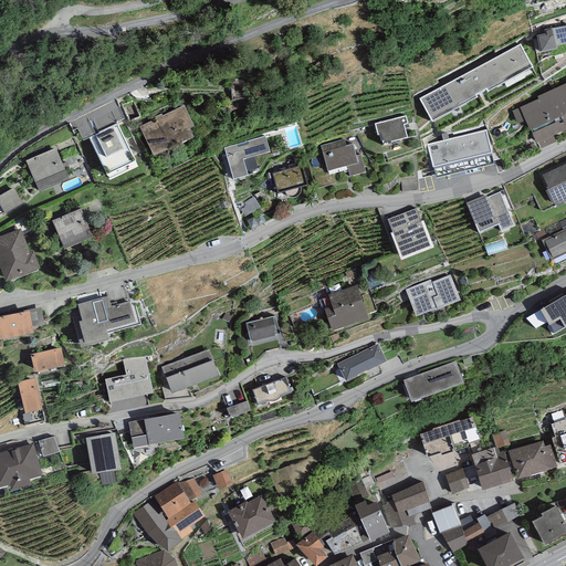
[(565,25),(553,28),(544,30),(545,33),(536,35),(541,52),(557,49),(557,46),(565,43),(565,25)]
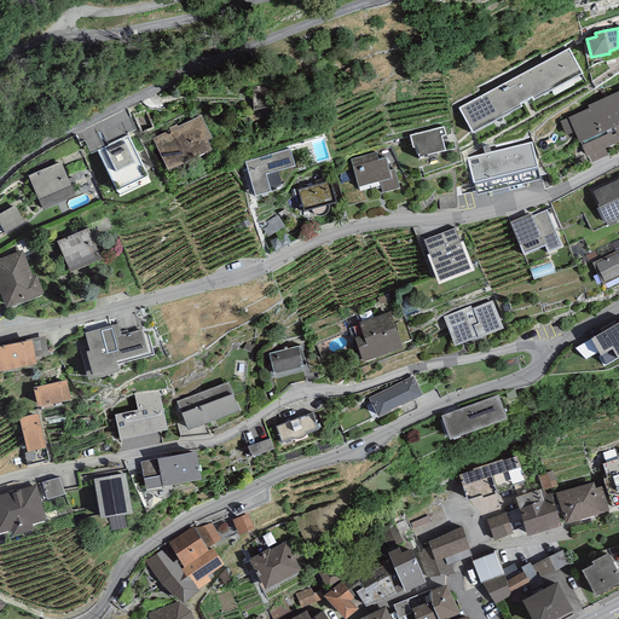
[(568,48),(460,108),(473,132),(521,105),(520,103),(532,97),(533,99),(582,73),(568,48)]
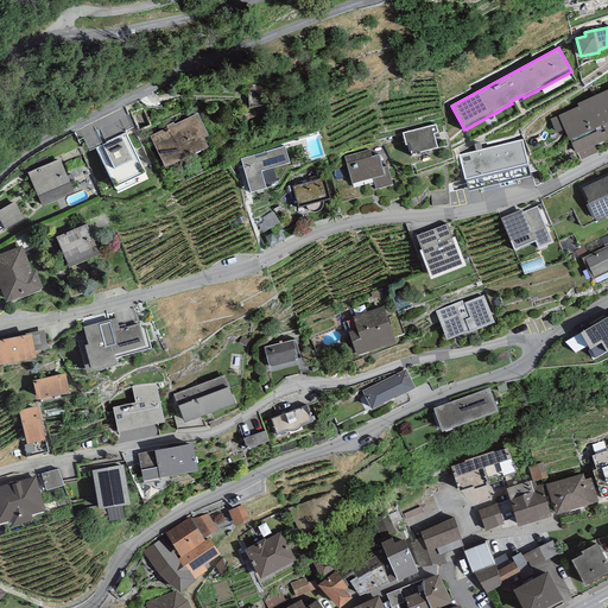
[(607,89),(577,103),(578,107),(550,119),(556,133),(564,130),(575,154),(578,153),(581,159),(597,152),(594,146),(607,139),(607,89)]
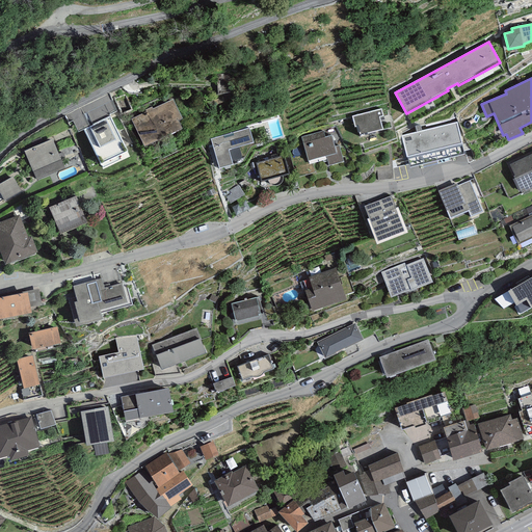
[(147,112),(131,120),(144,147),(182,129),(178,121),(182,118),(174,100),(153,109),(152,107),(145,110),(147,112)]
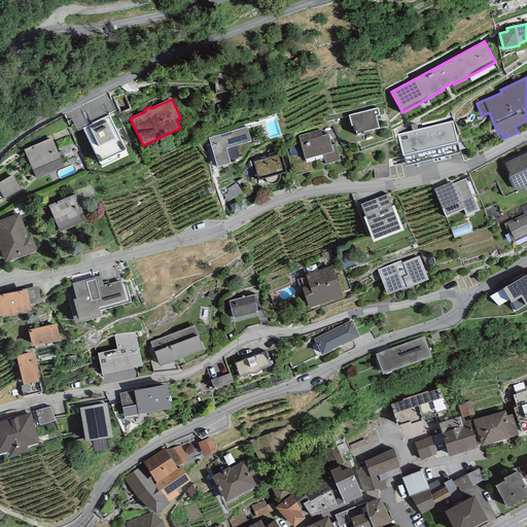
[(378,107),(349,115),(351,127),(353,126),(355,135),(379,129),(376,116),(380,115),(378,107)]
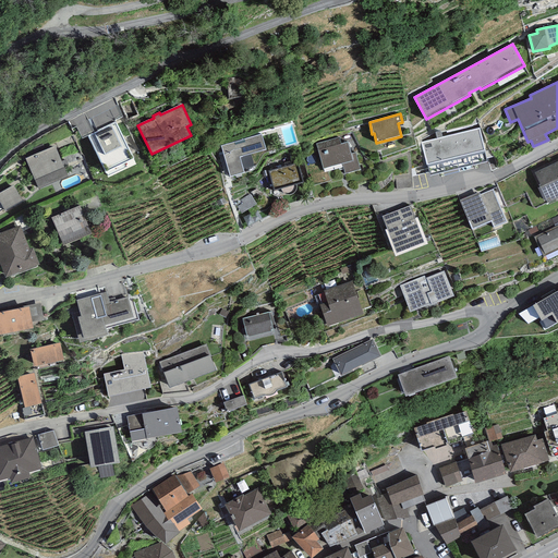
[(116,122),(86,136),(105,172),(134,158),(116,122)]
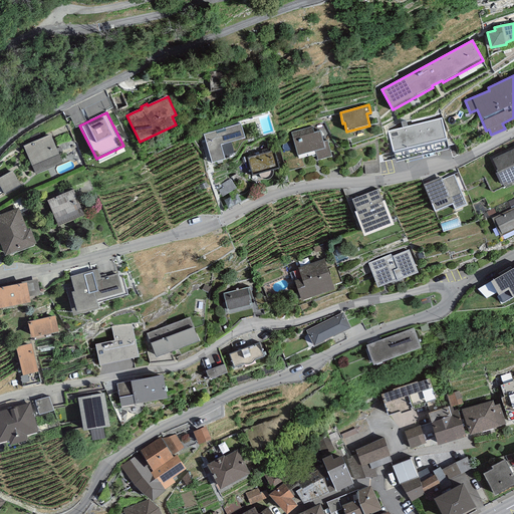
[(442,117),(388,131),(396,162),(449,149),(442,117)]
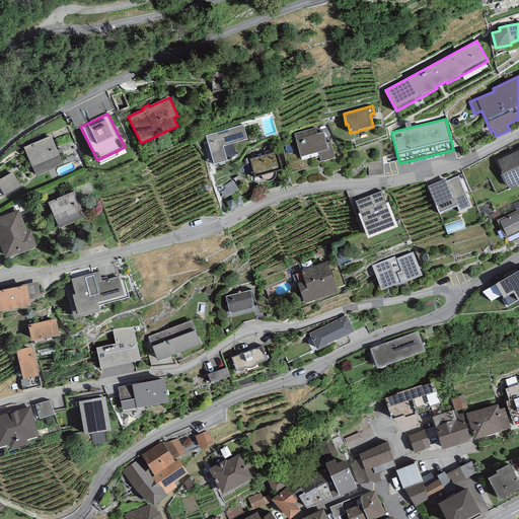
[(243,125),(206,135),(214,164),(227,160),(223,146),(247,139),(243,125)]
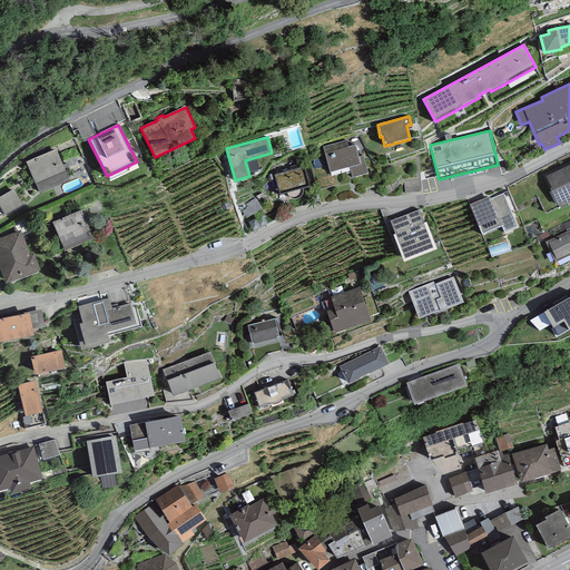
[(346,140),(323,147),(331,173),(350,167),(352,177),(367,174),(363,156),(359,157),(355,146),(349,147),(346,140)]
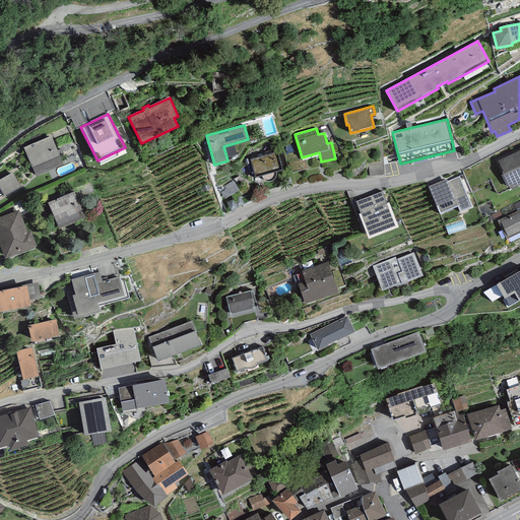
[(63,165),(52,136),(24,148),(37,176),(63,165)]
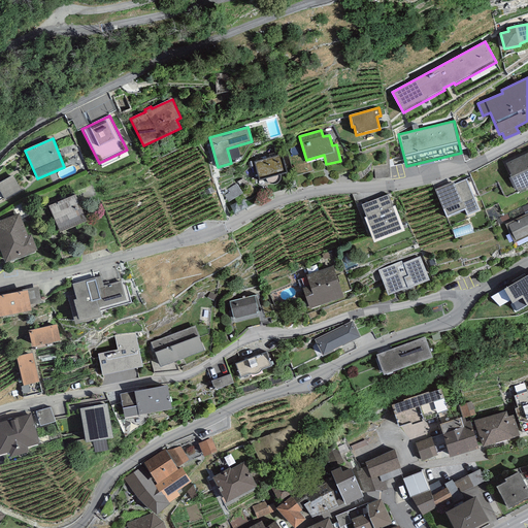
[(527,152),(506,163),(512,174),(510,174),(519,192),(527,187),(527,152)]
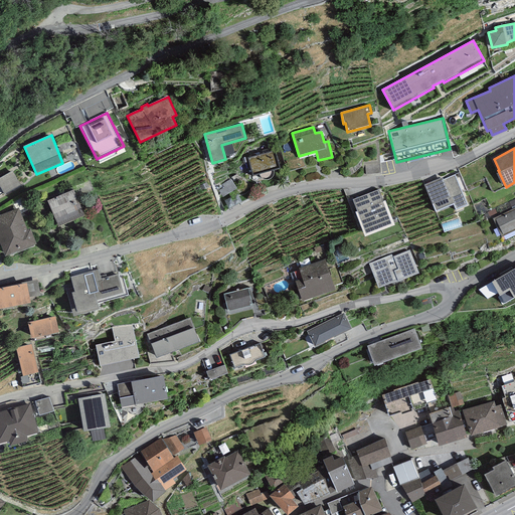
[(275,151),(247,158),(252,176),(260,174),(274,171),(280,169),(275,151)]
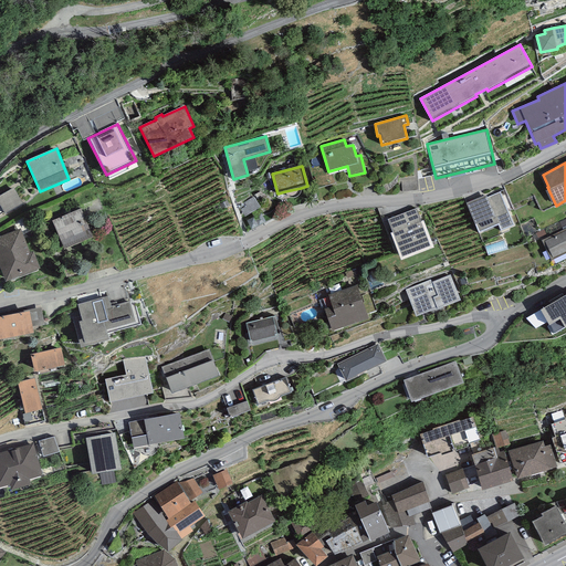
[(301,189),(301,188),(285,191),(285,194),(286,195),(289,197),(290,197),(292,198),(294,198),(296,197),(297,197),(299,195),(300,194),(301,191),(301,189)]
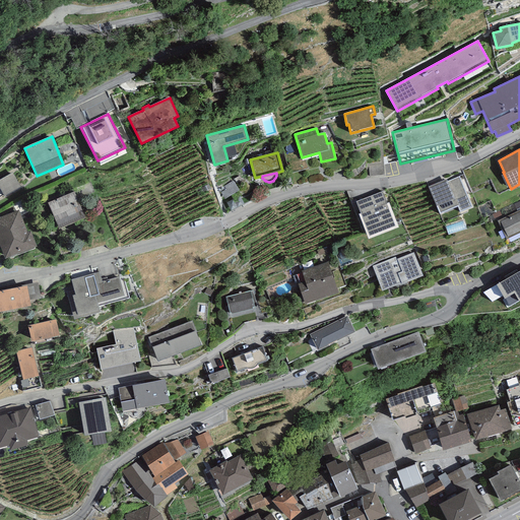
[(20,188),(13,174),(0,180),(0,187),(4,196),(20,188)]
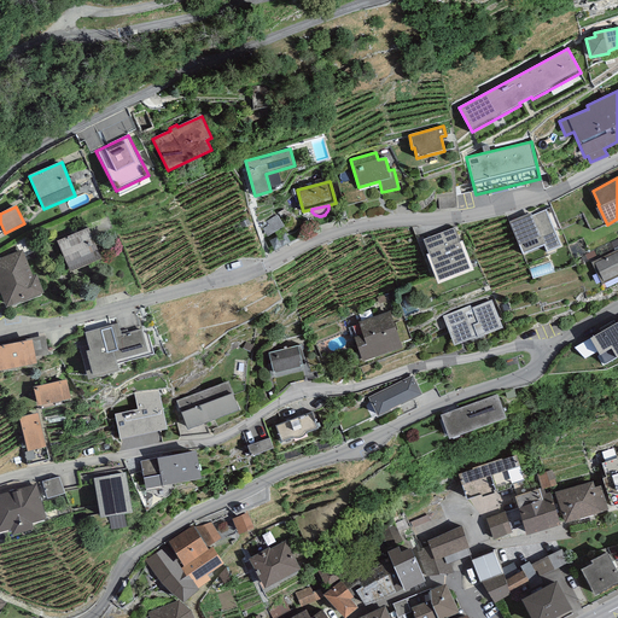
[(531,213),(508,222),(523,255),(544,245),(547,252),(561,246),(546,210),(532,215),(531,213)]
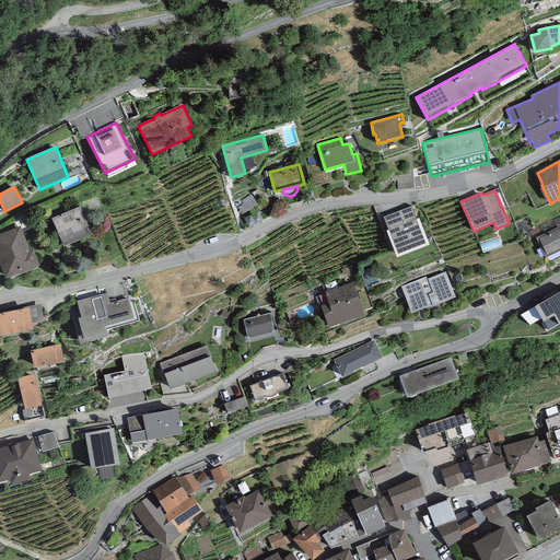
[(80,207),(51,219),(63,246),(92,234),(80,207)]
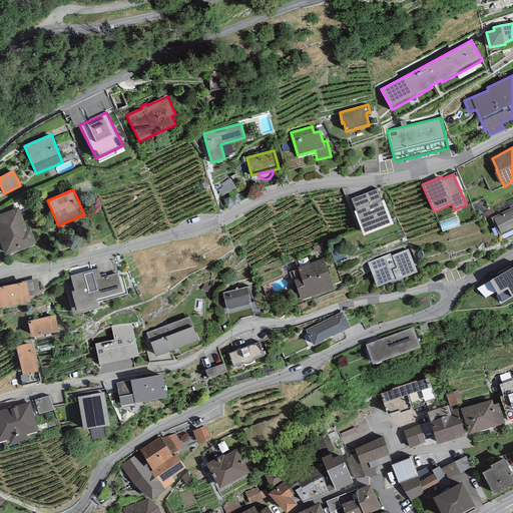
[(377,189),(352,198),(365,232),(390,223),(377,189)]
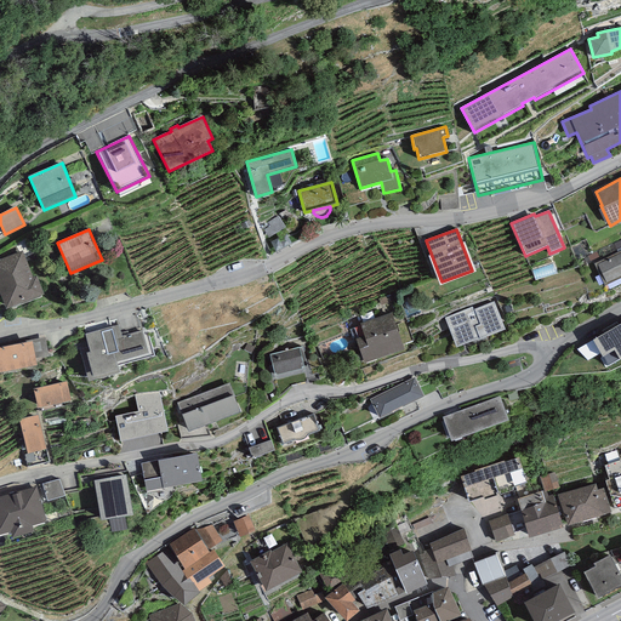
[(620,250),(593,263),(604,286),(620,278),(620,250)]
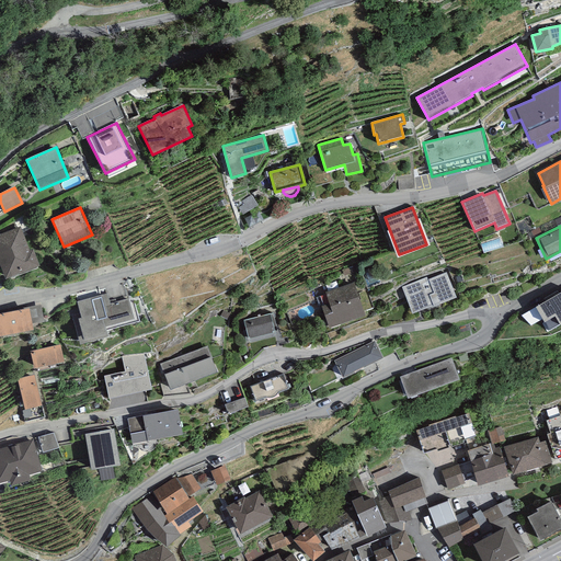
[(21,227),(0,233),(0,265),(4,278),(39,265),(33,250),(30,251),(21,227)]
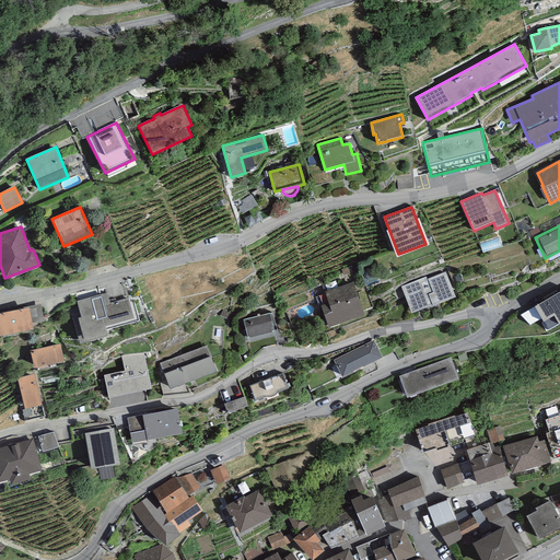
[(426,277),(401,287),(411,313),(433,305),(433,306),(455,298),(445,271),(427,279),(426,277)]
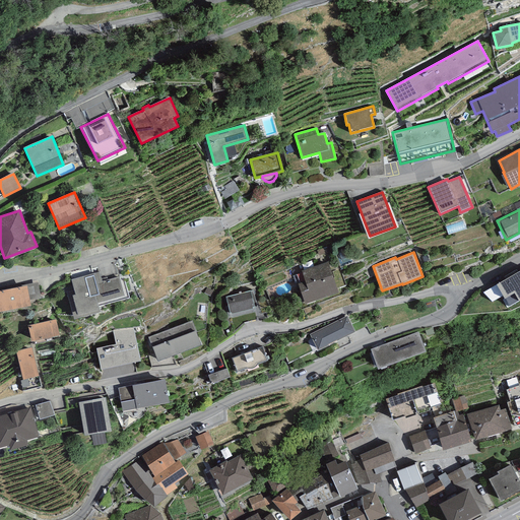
[(305,281),(298,283),(305,304),(338,293),(328,262),(302,271),(305,281)]
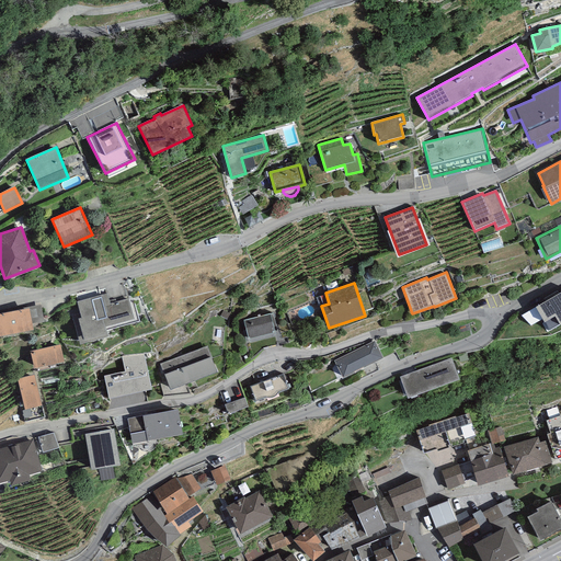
[(560,323),(560,292),(535,307),(549,331),(560,323)]
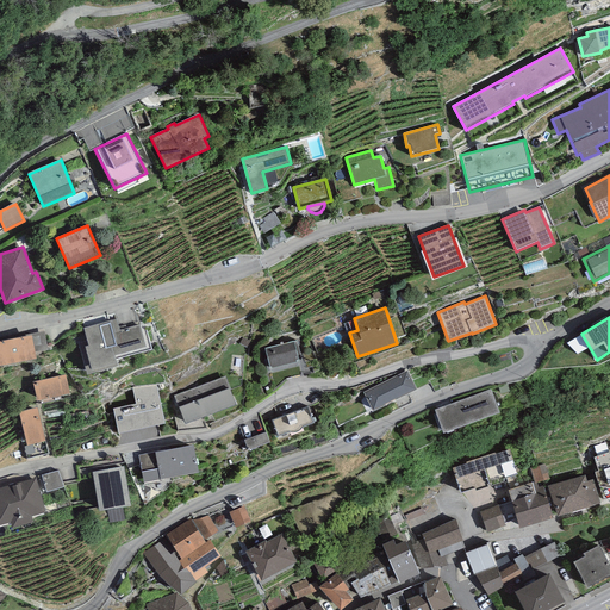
[(116,319),(83,328),(87,341),(78,343),(87,375),(118,366),(114,355),(145,347),(139,325),(119,330),(116,319)]
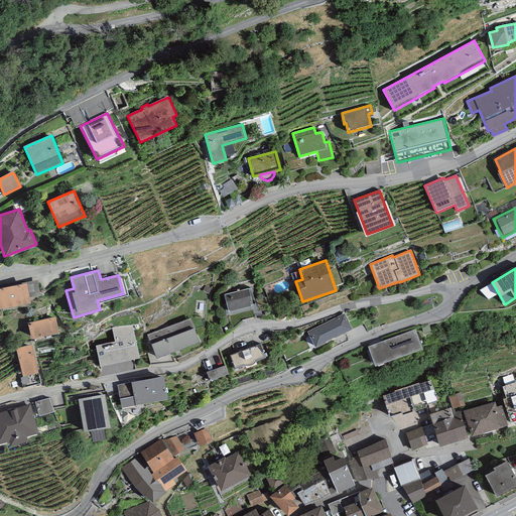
[(24,282),(25,283),(27,283),(30,298),(40,296),(37,280),(24,282)]
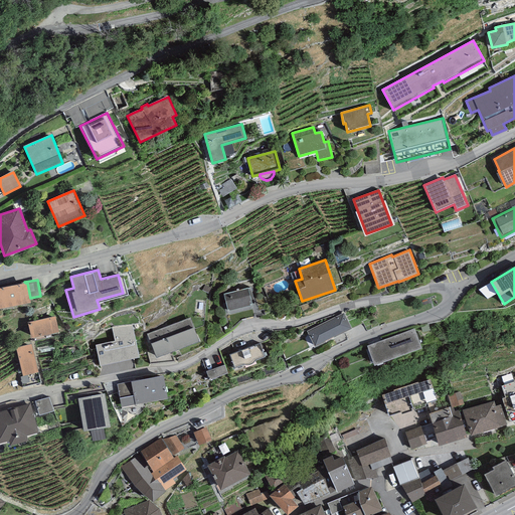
[(25,283),(0,288),(0,309),(31,304),(30,298),(27,283),(25,283)]
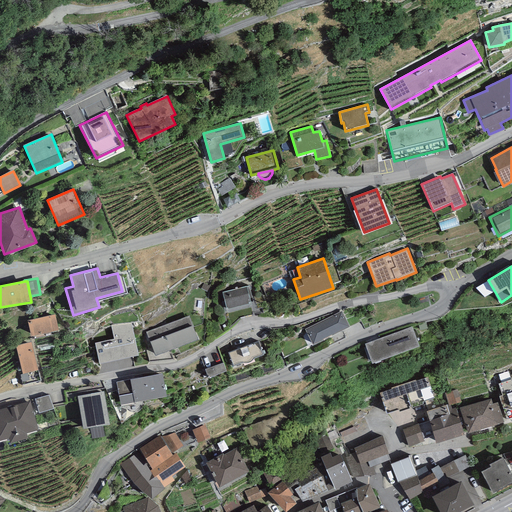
[(247,286),(222,292),(226,308),(227,308),(228,309),(249,304),(248,302),(250,302),(247,286)]
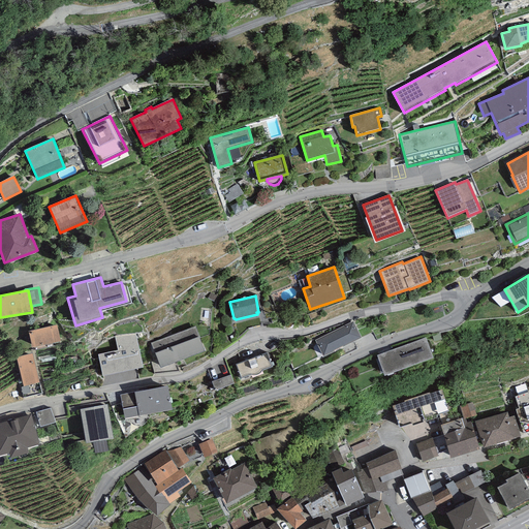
[(353,321),(315,340),(323,356),(361,338),(353,321)]
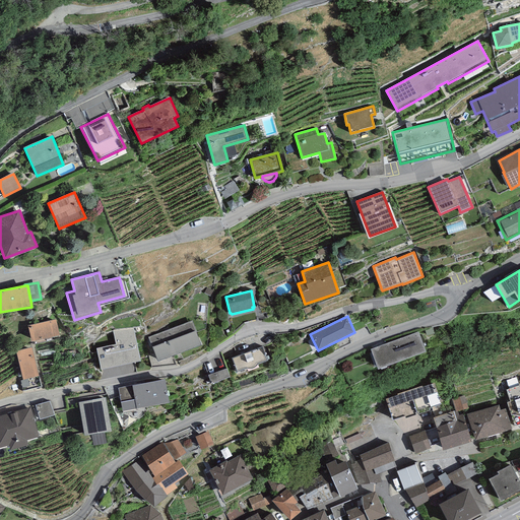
[(55,319),(27,326),(31,342),(59,335),(55,319)]
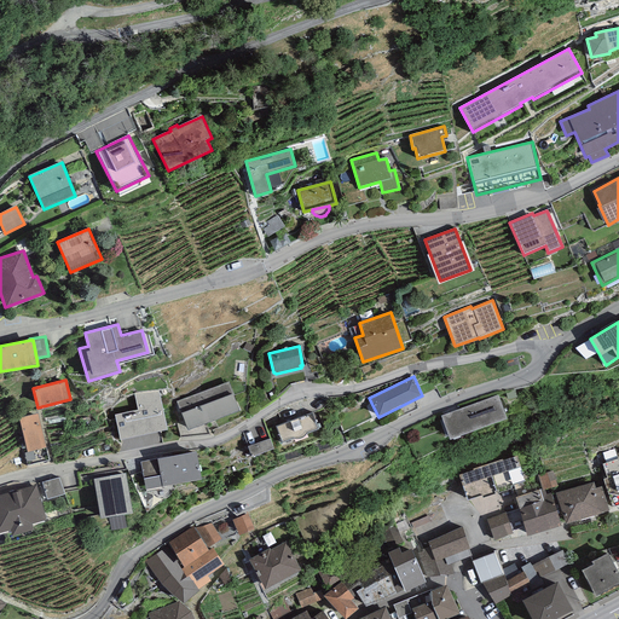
[(229,382),(177,401),(187,431),(241,410),(229,382)]
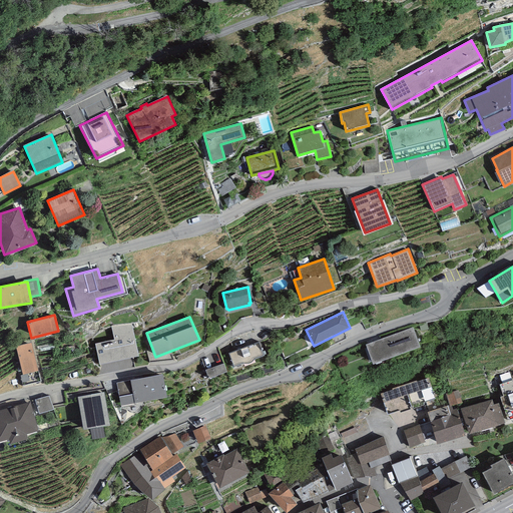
[(114,340),(95,344),(99,365),(138,357),(131,325),(111,326),(114,340)]
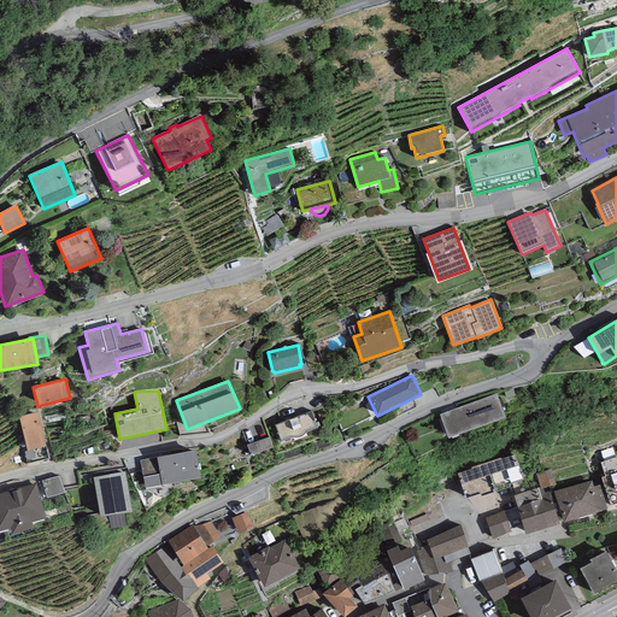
[(506,417),(498,394),(440,415),(448,438),(506,417)]
